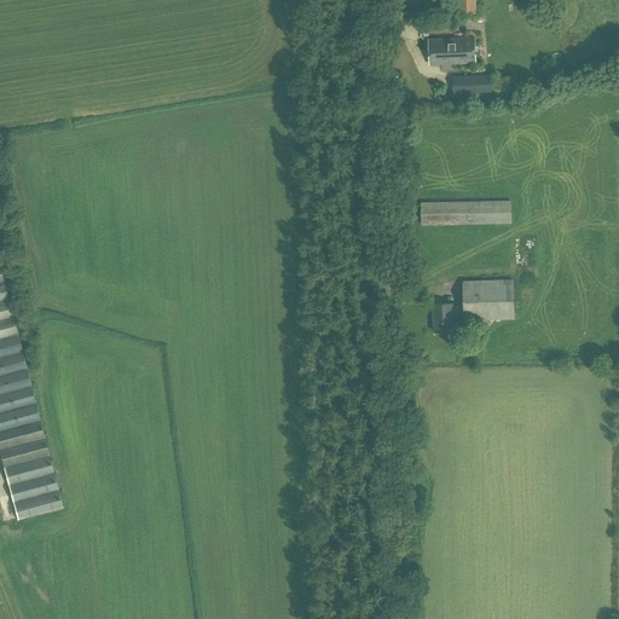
[(457,0),(458,17),(478,16),(475,0),(457,0)]
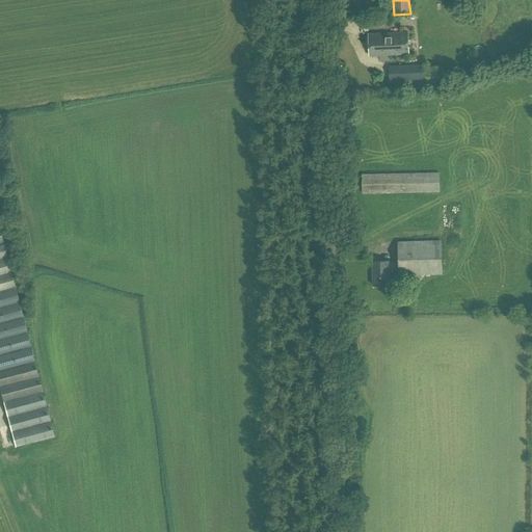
[(369,55),(408,54),(407,33),(368,34),(369,55)]
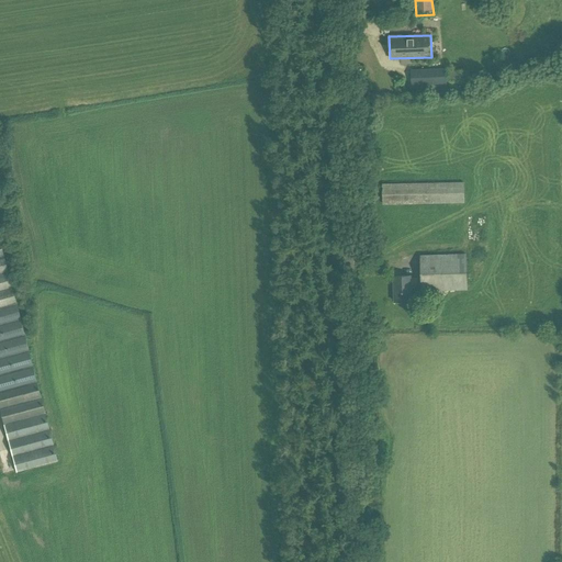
[(411,86),(447,83),(446,68),(412,70),(411,86)]
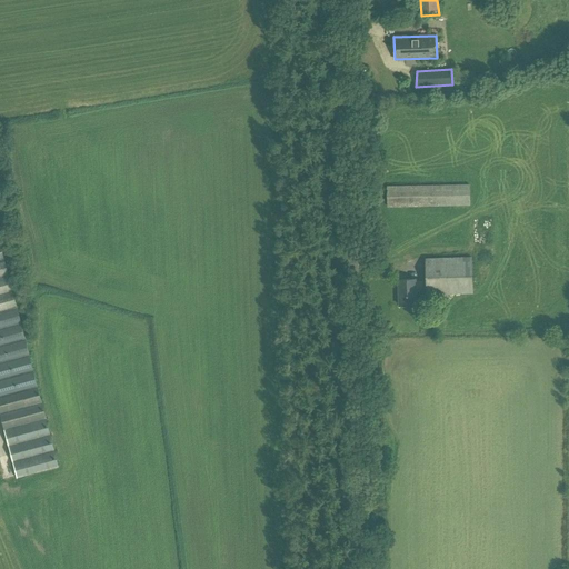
[(476,69),(455,70),(456,82),(476,81),(476,69)]
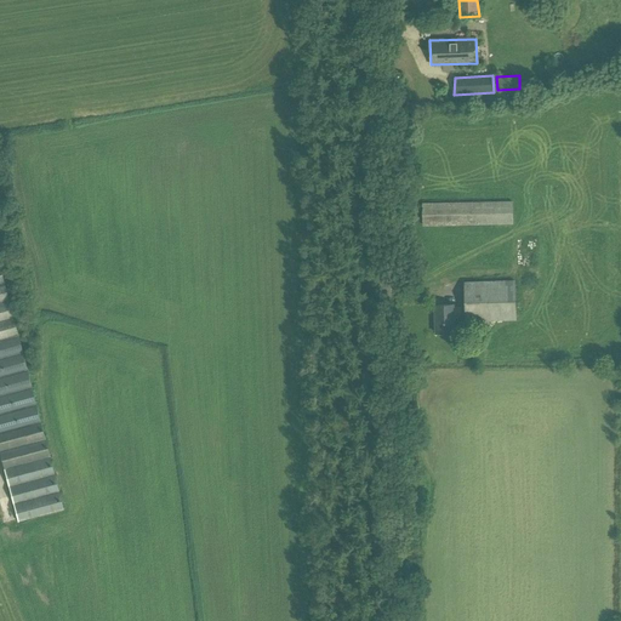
[(422,226),(513,224),(513,201),(422,204),(422,226)]
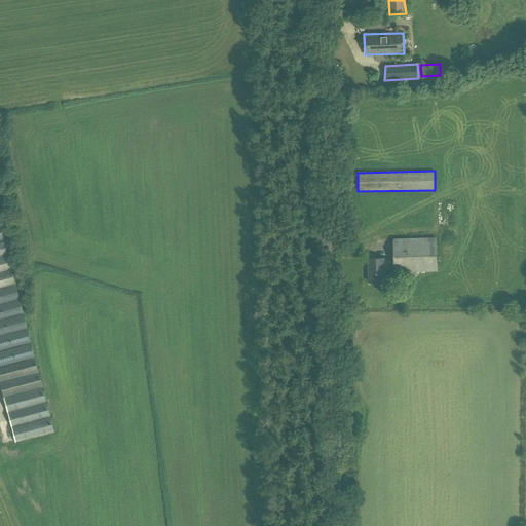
[(0,384),(3,397),(15,442),(52,431),(0,225),(0,384)]
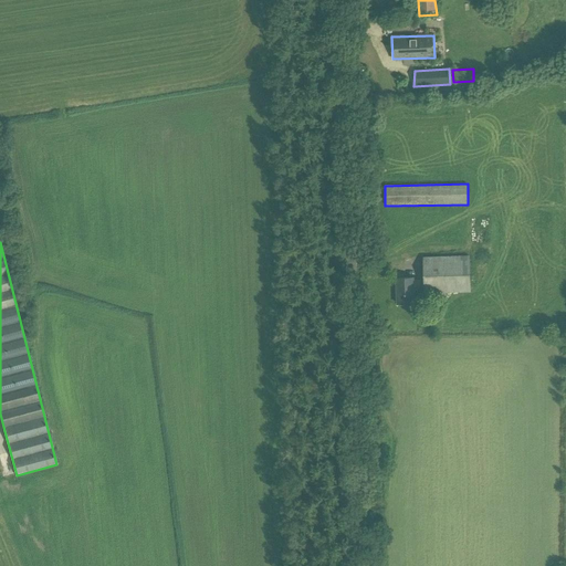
[(425,294),(471,292),(470,255),(423,257),(423,280),(413,280),(413,278),(396,279),(397,304),(415,303),(413,290),(425,289),(425,294)]
